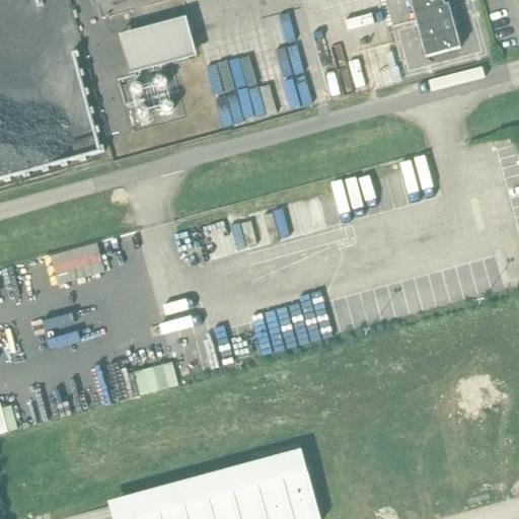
[(443,0),(413,0),(411,1),(426,58),(460,49),(449,5),(445,6),(443,0)]
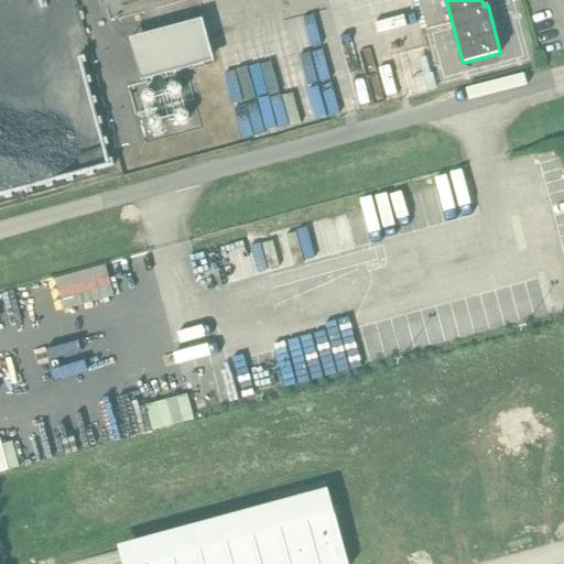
[(160,72),(234,53),(223,13),(150,32),(160,72)]
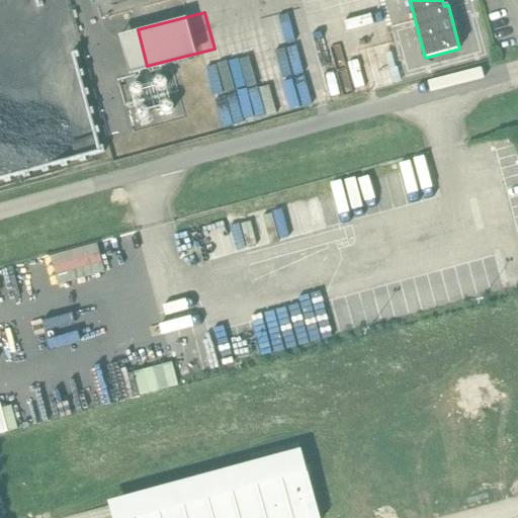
[(513,182),(490,187),(497,217),(517,210),(517,139),(504,143),(513,182)]
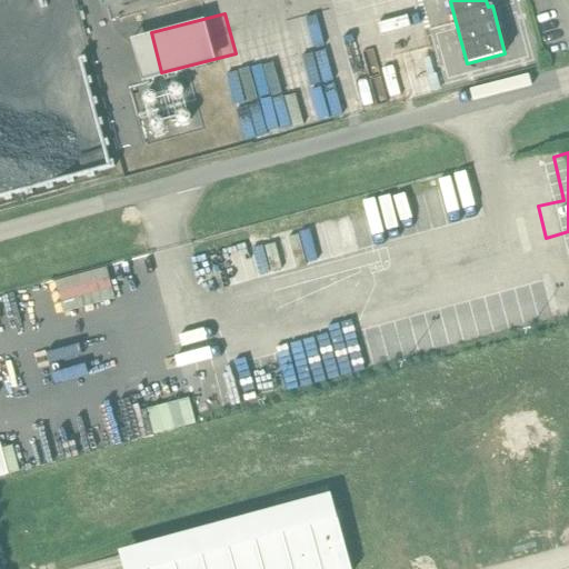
[(483,175),(350,202),(355,227),(433,210),(429,189),(442,187),(447,211),(490,202),(483,175)]
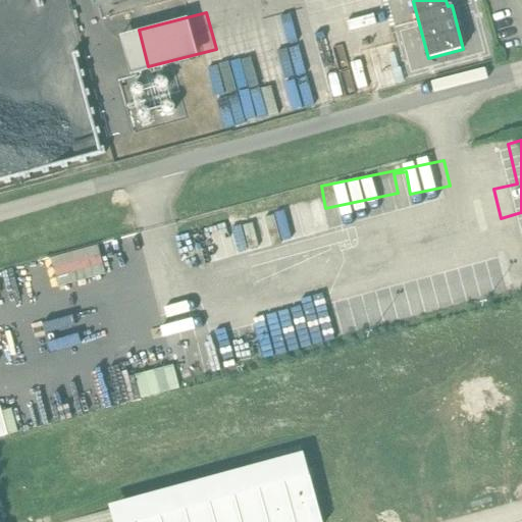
[(216,250),(238,245),(230,217),(209,222),(216,250)]
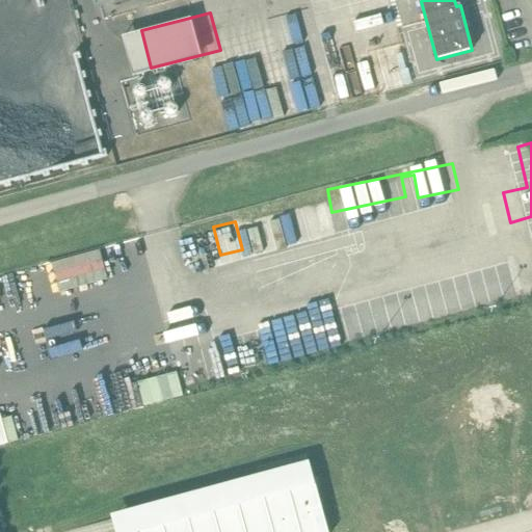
[(326,531),(314,484),(138,531),(326,531)]
